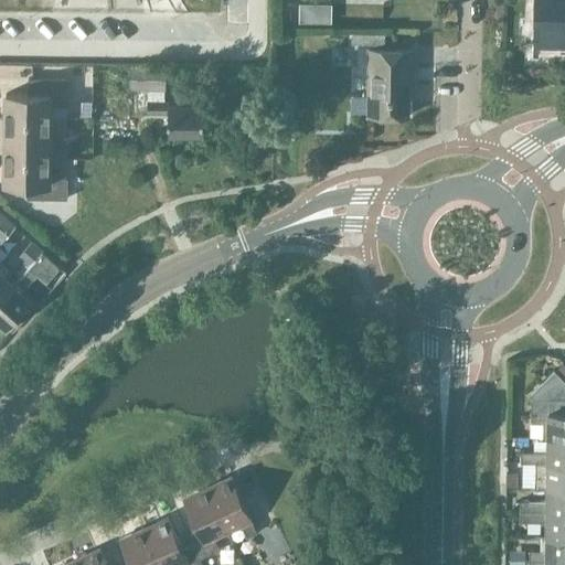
[(564,0),(536,0),(536,46),(564,45),(564,0)]
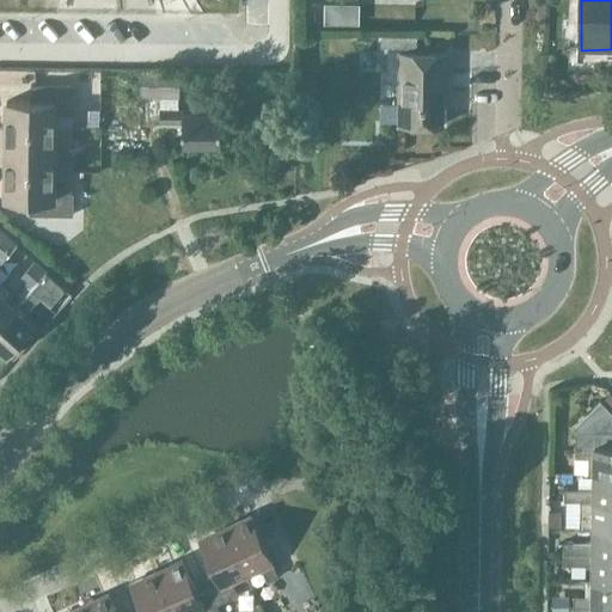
[(324,24),(359,24),(359,2),(324,2),(324,24)]
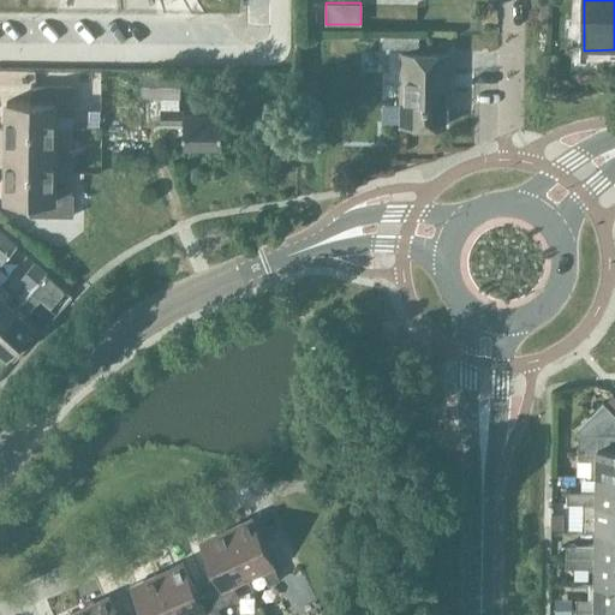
[(382,35),(382,48),(392,48),(393,35),(382,35)]
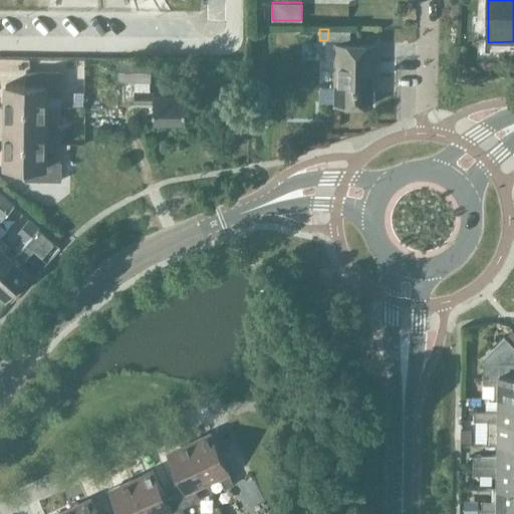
[(335,44),(334,104),(370,104),(371,77),(375,77),(375,44),(335,44)]
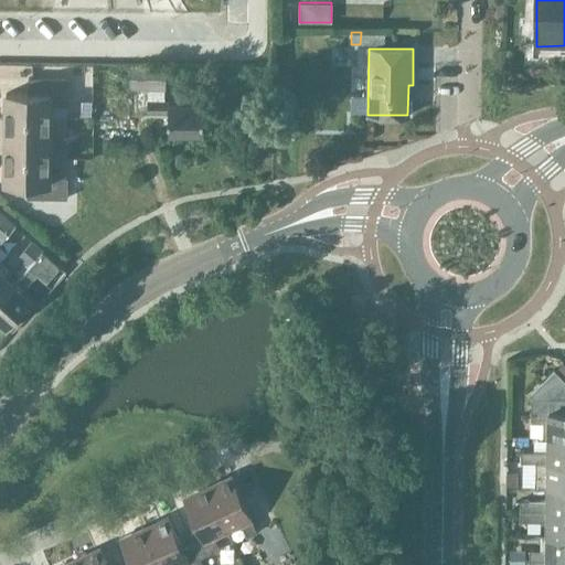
[(129,64),(129,88),(147,89),(164,89),(166,89),(166,64),(129,64)]
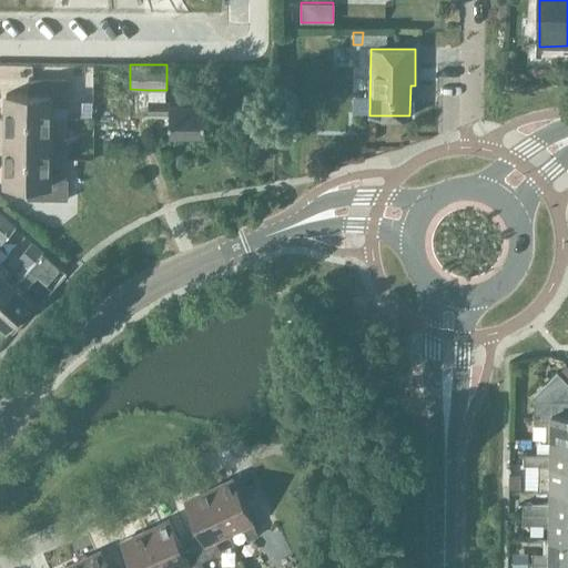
[(7,93),(6,138),(68,139),(68,119),(50,118),(50,104),(68,104),(68,78),(29,78),(29,93),(7,93)]
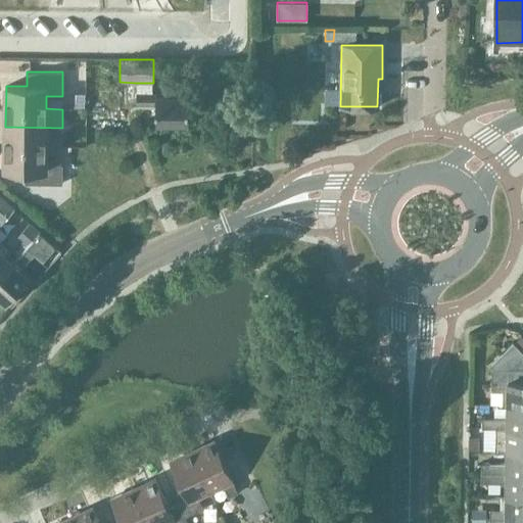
[(188,124),(188,96),(156,96),(156,93),(136,93),(136,103),(155,103),(155,124),(188,124)]
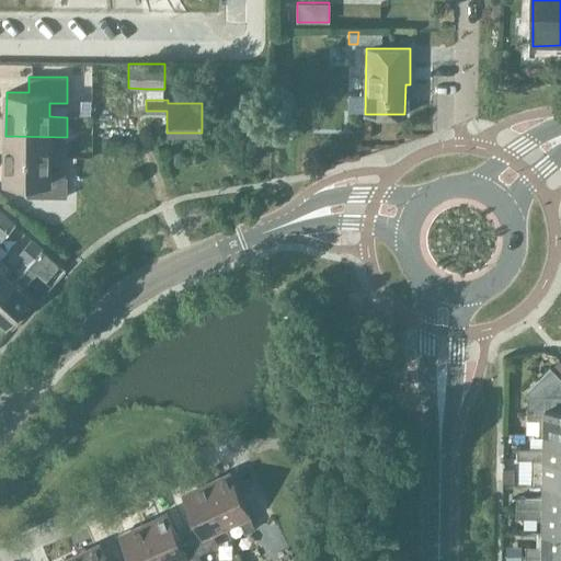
[(67,137),(6,136),(6,180),(27,180),(27,196),(66,196),(66,171),(48,171),(49,157),(66,157),(67,137)]
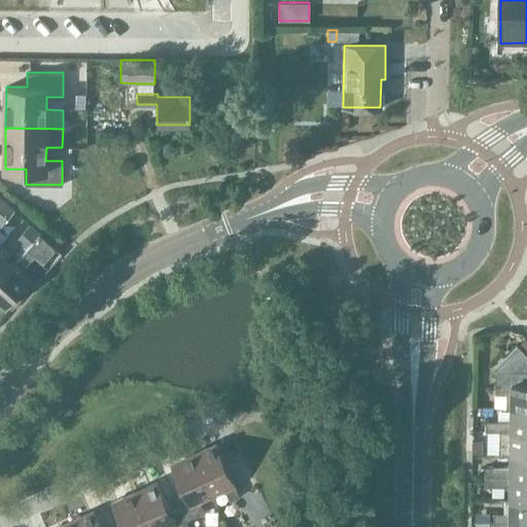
[(0,224),(14,210),(6,203),(0,209),(0,224)]
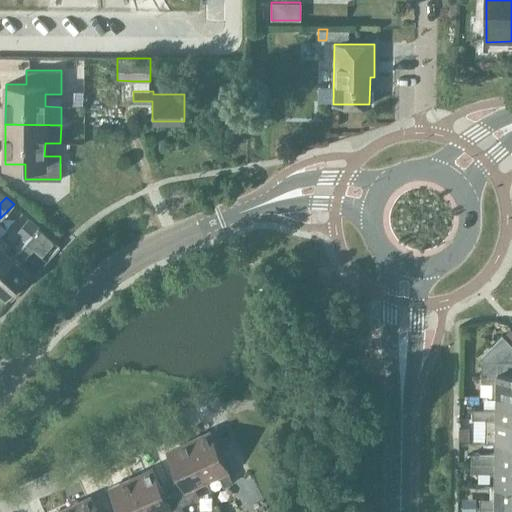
[(25,240),(38,226),(28,217),(16,231),(25,240)]
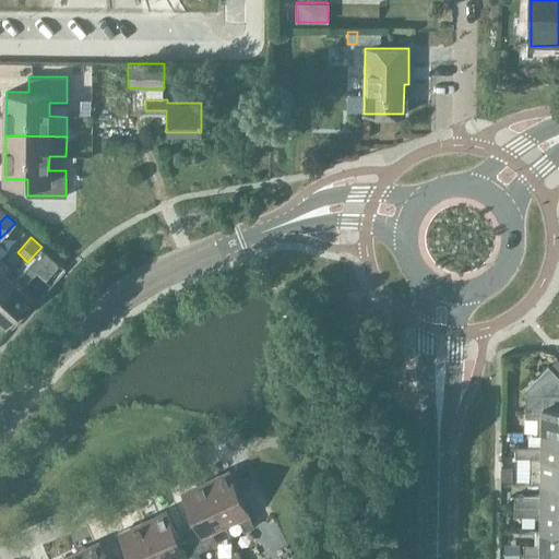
[(12,278),(0,293),(0,316),(8,323),(18,311),(22,316),(36,299),(31,295),(21,286),(36,269),(47,277),(60,263),(42,247),(27,262),(12,278)]
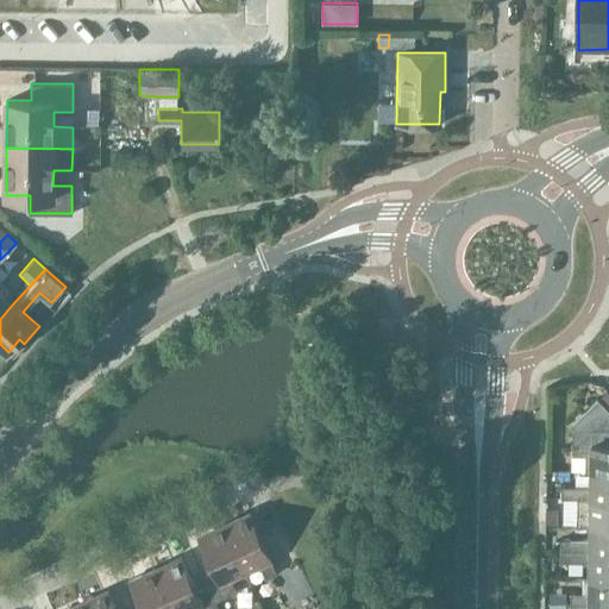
[(0,319),(13,303),(0,290),(0,319)]
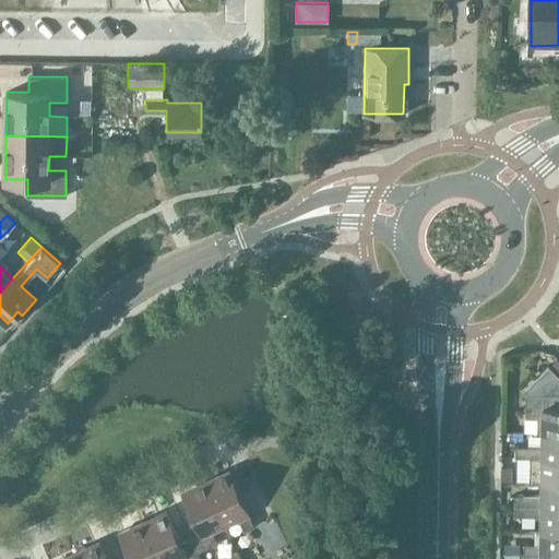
[(349,285),(339,286),(342,310),(352,309),(349,285)]
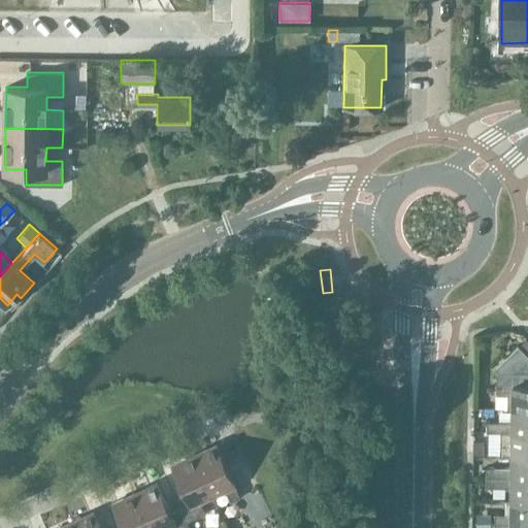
[(527,339),(526,337),(518,344),(527,355),(527,339)]
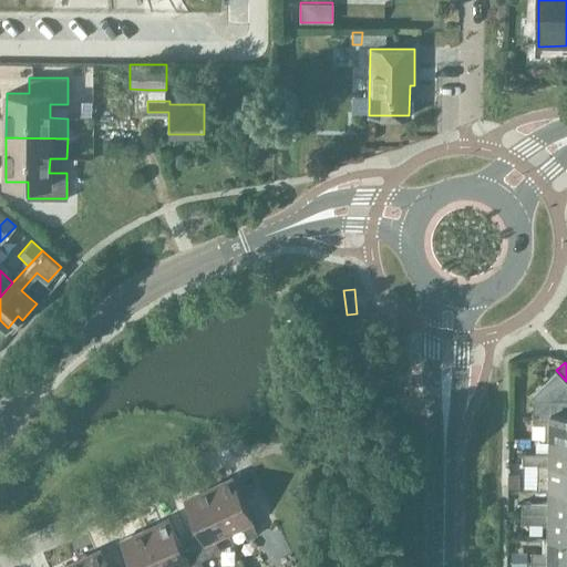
[(549,437),(566,437),(566,412),(565,413),(565,400),(564,400),(533,399),(533,423),(544,423),(544,437),(544,439),(549,439),(549,437)]
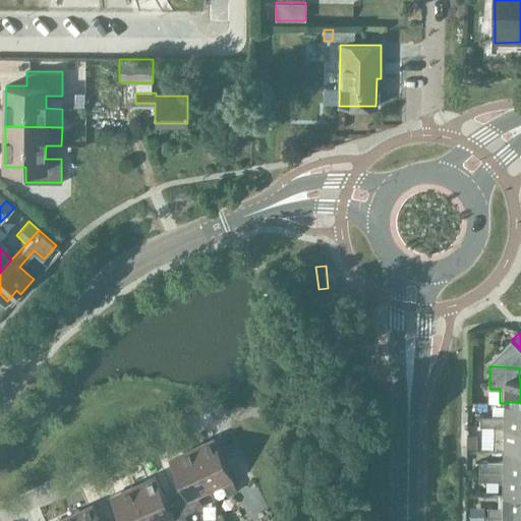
[(467,402),(500,402),(500,389),(489,389),(481,389),(467,388),(467,402)]
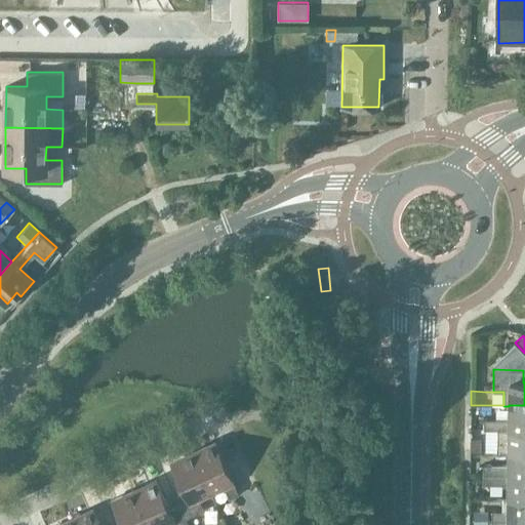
[(483,418),(483,429),(485,429),(497,429),(524,429),(524,405),(509,405),(509,406),(509,418),(483,417),(483,418)]
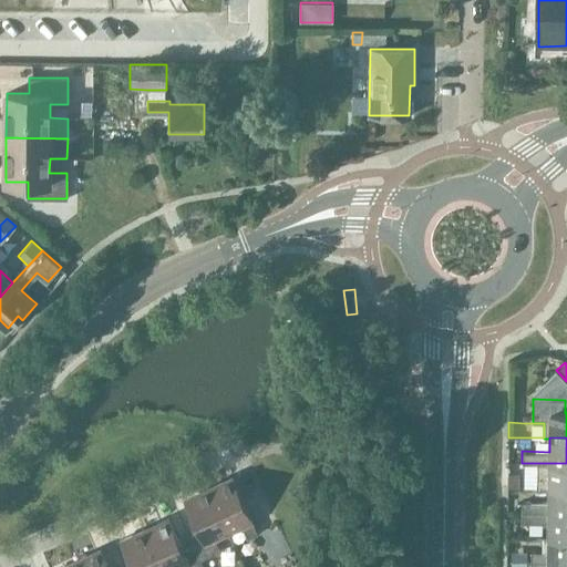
[(566,463),(537,463),(537,487),(548,487),(566,487),(566,463)]
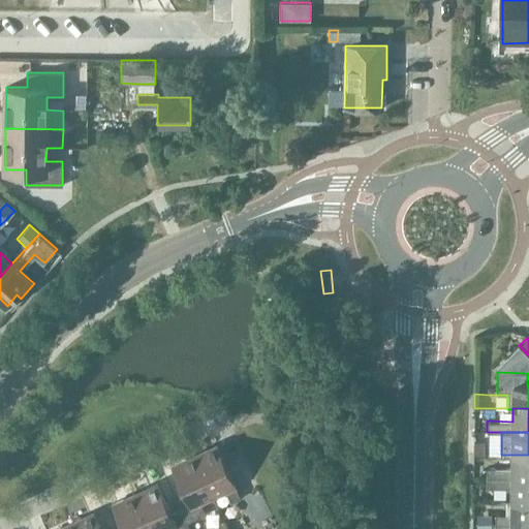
[(474,443),(474,455),(485,455),(485,443),(474,443)]
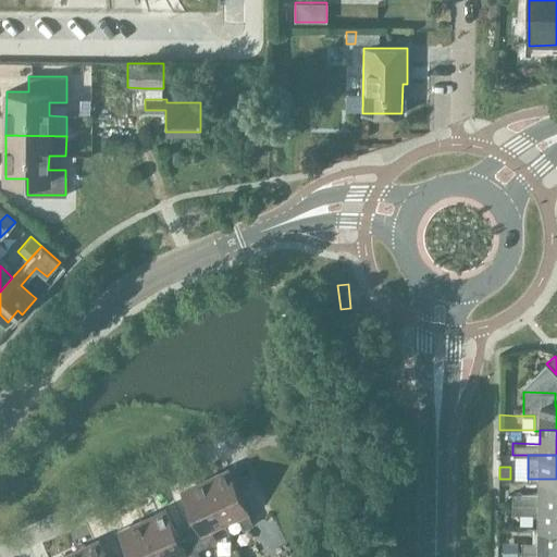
[(205,480),(223,520),(237,514),(244,529),(252,524),(227,469),(205,480)]
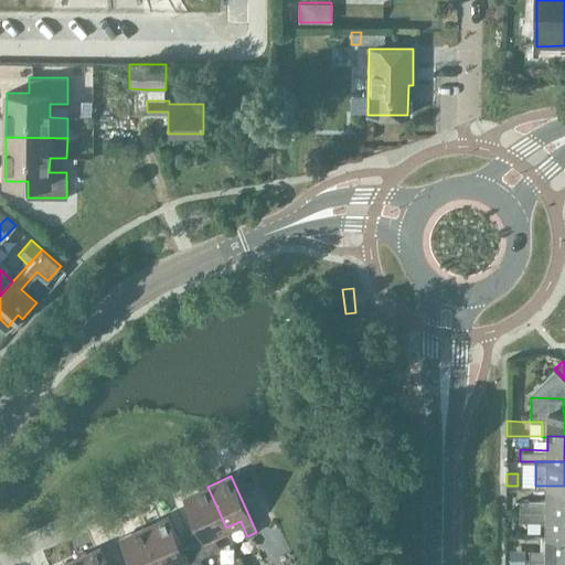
[(564,486),(546,486),(546,500),(520,500),(519,511),(564,510),(564,486)]
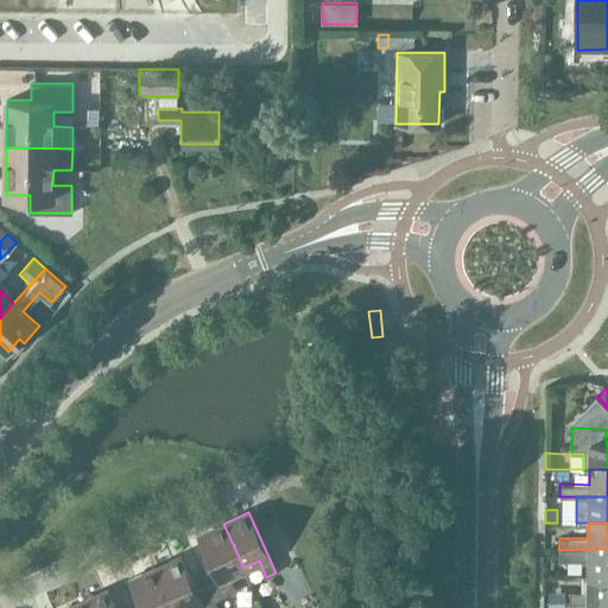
[(244,568),(223,524),(198,536),(214,569),(202,574),(207,584),(208,584),(214,601),(215,601),(236,590),(229,574),(244,568)]
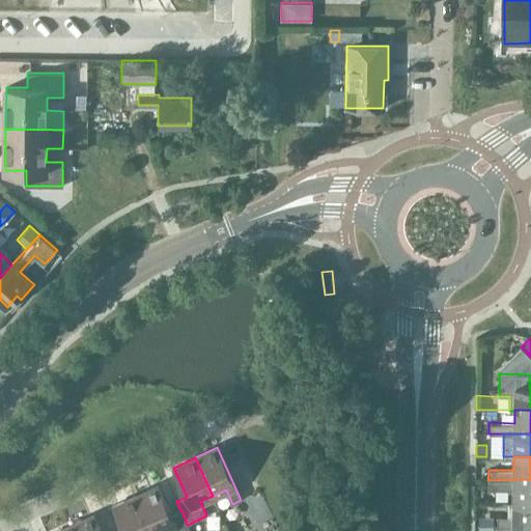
[(530,479),(487,480),(487,490),(513,490),(513,503),(530,503),(530,479)]
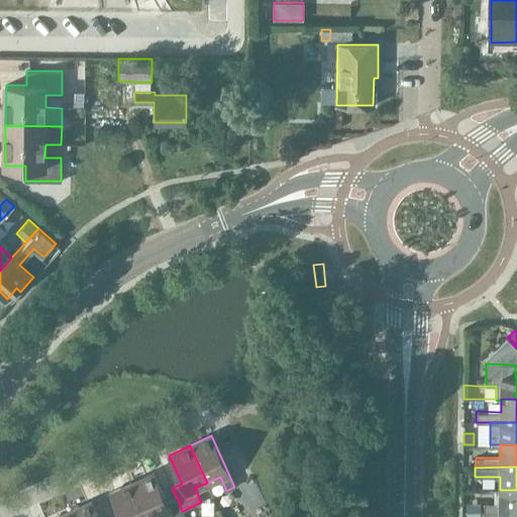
[(153,474),(132,484),(147,516),(158,516),(162,515),(163,516),(185,516),(183,511),(182,511),(177,497),(176,497),(167,502),(153,474)]
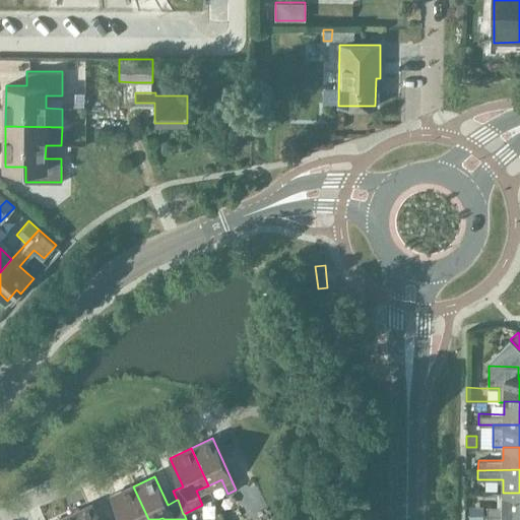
[(148,519),(133,486),(112,496),(123,519),(148,519)]
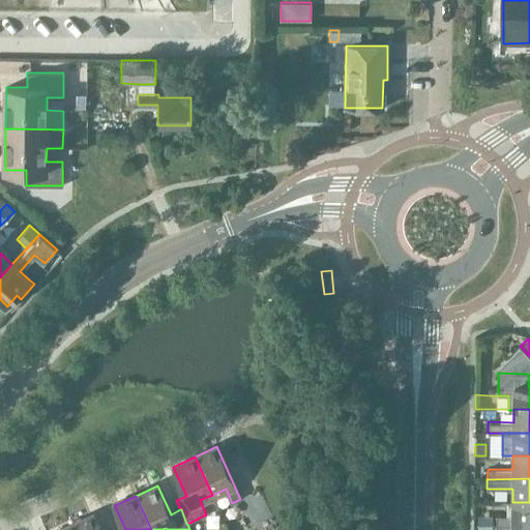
[(496,516),(496,529),(525,529),(526,526),(529,526),(529,502),(512,502),(507,501),(507,516),(496,516)]
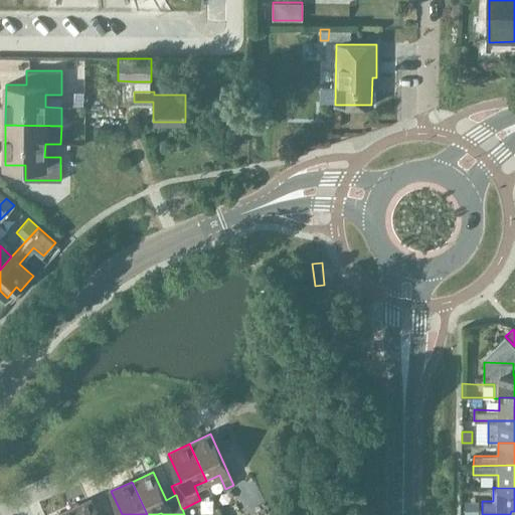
[(98,514),(92,500),(69,510),(71,514),(98,514)]
